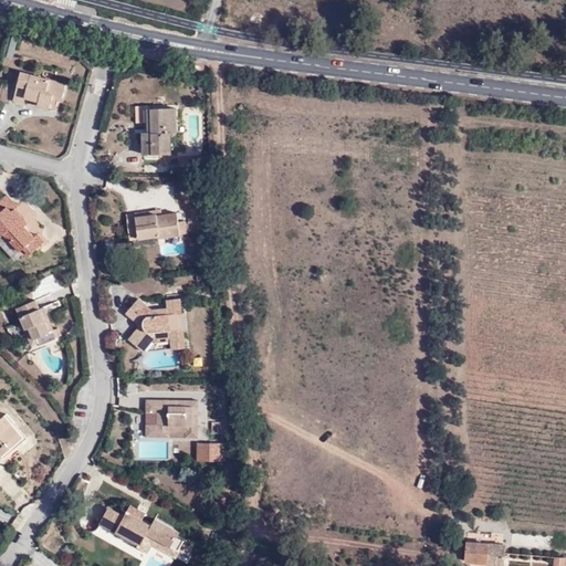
[(11,59),(18,39),(13,37),(7,58),(11,59)]
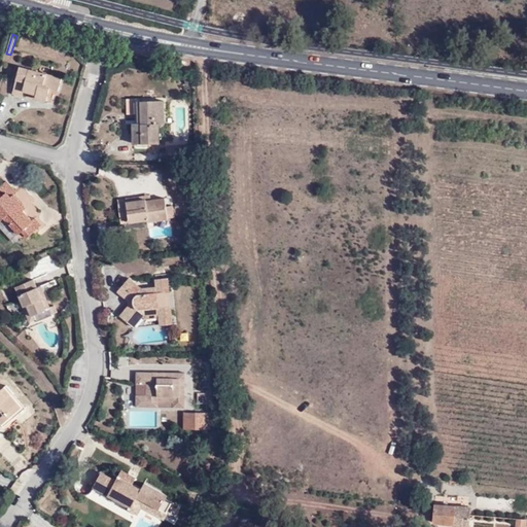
[(58,90),(61,78),(20,67),(12,94),(22,97),(23,91),(36,94),(35,98),(49,101),(54,88),(58,90)]
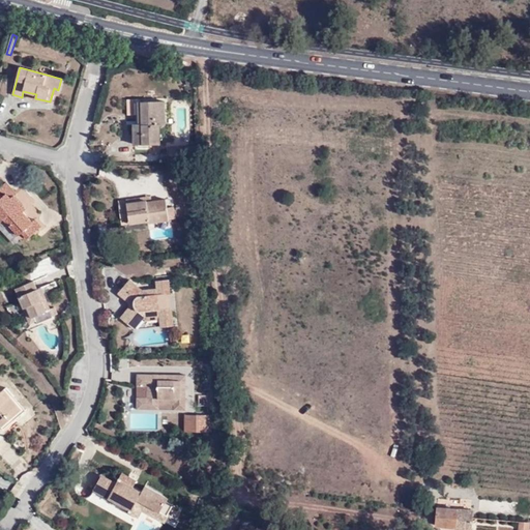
[(165,102),(138,104),(139,124),(131,125),(133,146),(160,144),(159,125),(165,125),(165,102)]
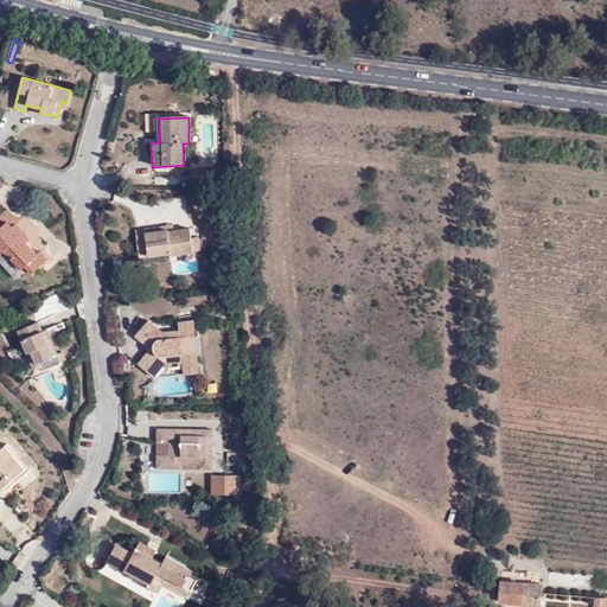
[(44,263),(37,255),(26,243),(29,240),(14,223),(17,221),(6,210),(0,215),(0,253),(4,250),(20,269),(24,267),(31,275),(44,263)]
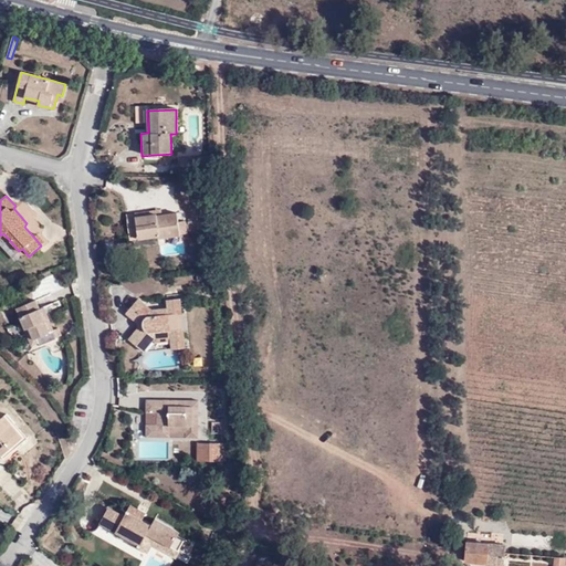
[(180,236),(180,234),(178,223),(176,212),(161,216),(160,210),(126,216),(130,240),(158,237),(159,239),(180,236)]
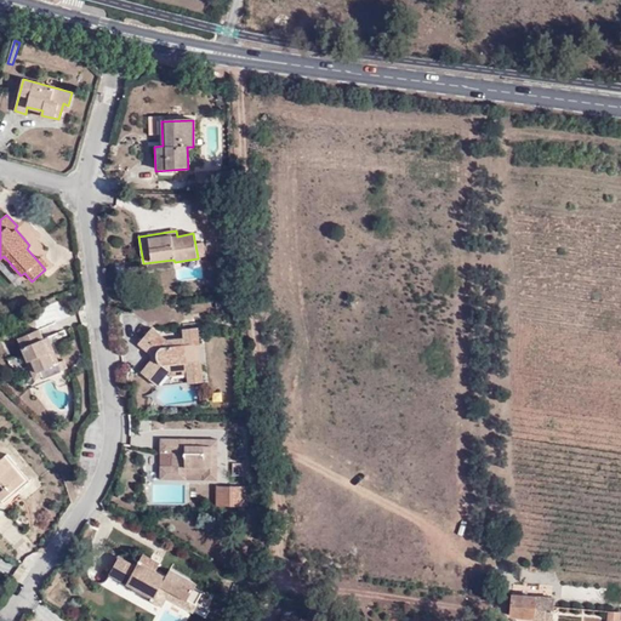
[(41,257),(38,261),(45,269),(49,266),(41,257)]
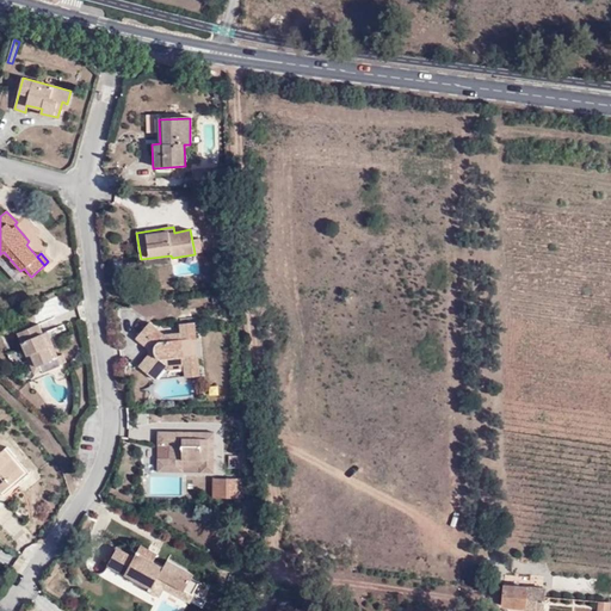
[(199,376),(193,322),(179,323),(180,333),(164,334),(149,322),(136,339),(147,349),(148,355),(139,365),(154,380),(166,366),(183,365),(184,377),(199,376)]
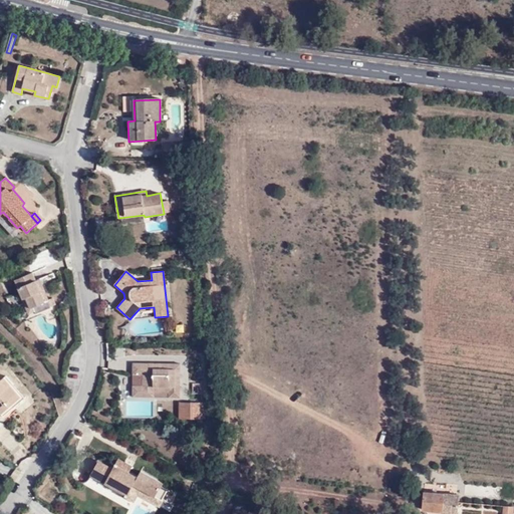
[(34,311),(34,312),(36,315),(42,312),(46,314),(49,312),(51,309),(40,279),(35,281),(32,274),(14,281),(22,300),(26,298),(31,311),(34,311)]
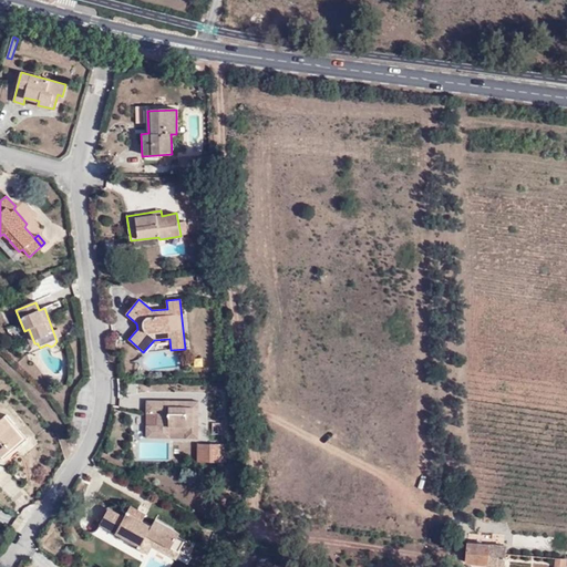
[(31,347),(38,344),(38,343),(34,343),(29,329),(24,331),(31,347)]
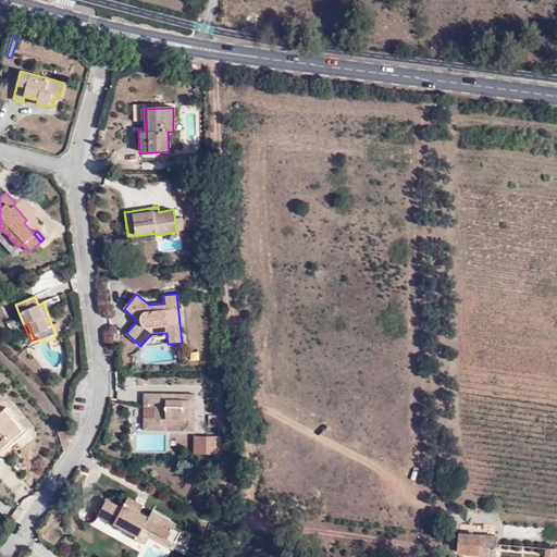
[(195,395),(183,395),(183,400),(166,400),(166,395),(144,395),(144,406),(153,406),(152,418),(143,418),(143,431),(166,431),(166,425),(181,426),(181,432),(195,432),(195,395)]
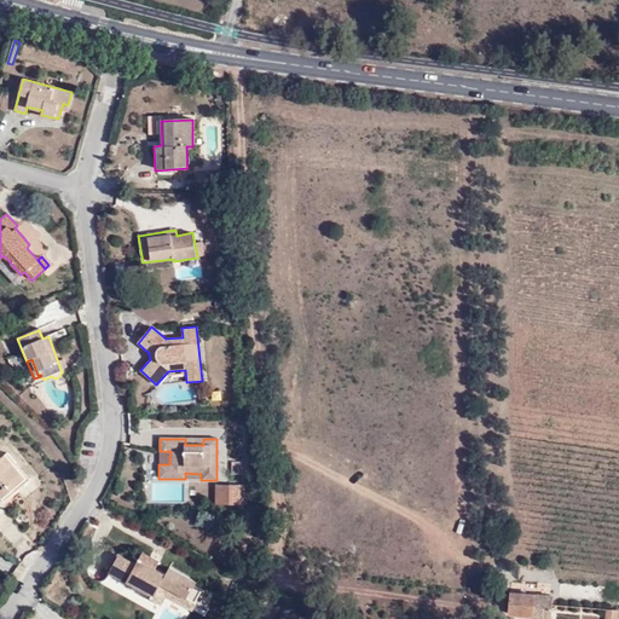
[(0,497),(0,498),(23,479),(3,455),(0,457),(0,497)]
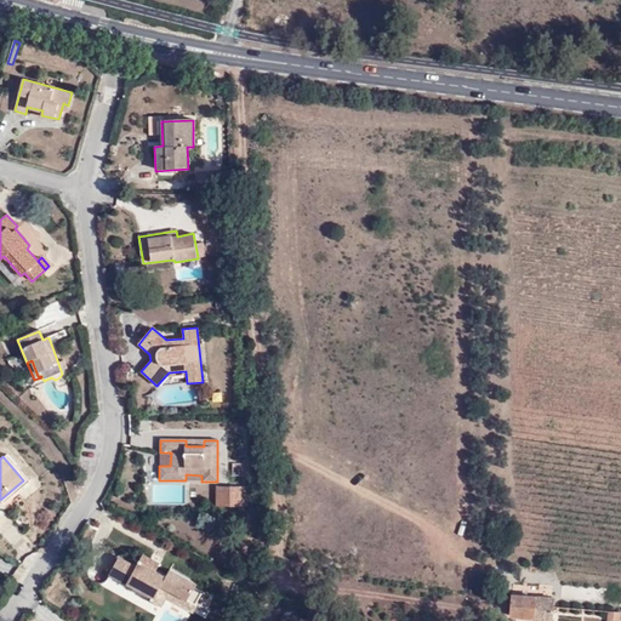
[(229,506),(229,488),(216,486),(216,506),(229,506)]
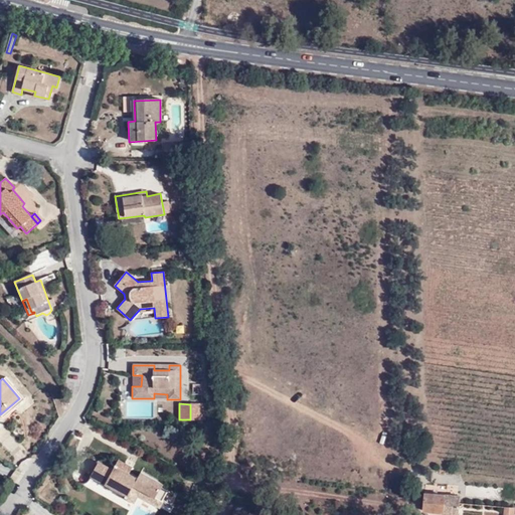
[(202,404),(190,404),(190,419),(202,419),(202,404)]
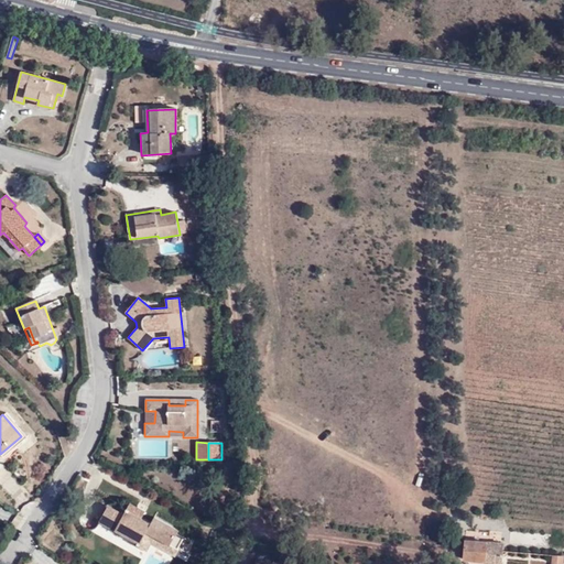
[(145,532),(177,550),(183,539),(176,534),(179,530),(153,517),(150,524),(141,519),(144,512),(129,503),(123,516),(107,507),(99,522),(139,544),(145,532)]
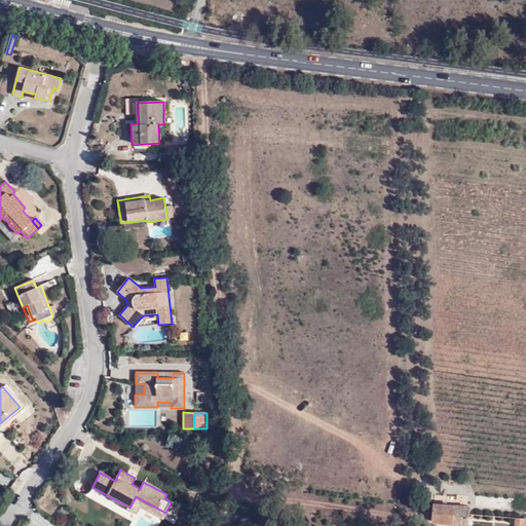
[(161,519),(165,513),(136,496),(129,508),(128,511),(136,514),(140,508),(161,519)]
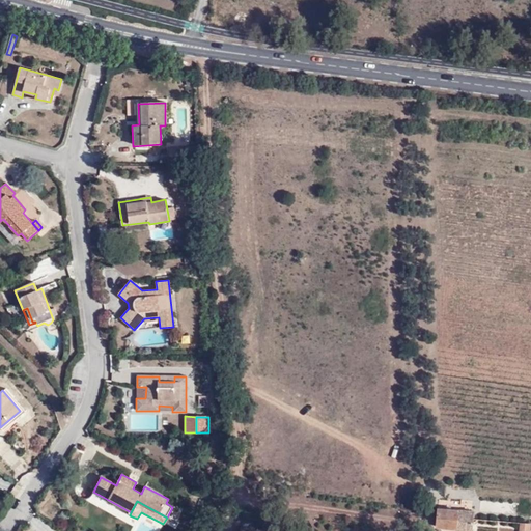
[(463,530),(472,530),(474,518),(474,511),(464,510),(439,508),(438,526),(457,528),(457,530),(463,530)]
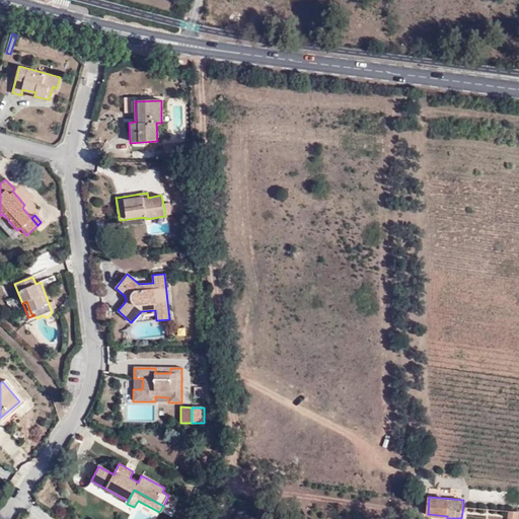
[(253,507),(238,505),(237,514),(252,516),(253,507)]
